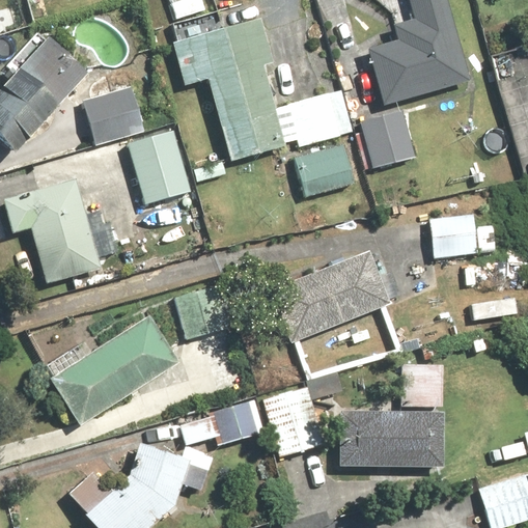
[(472,81),(447,0),(409,0),(415,22),(398,27),(403,40),(370,50),(388,107),(472,81)]
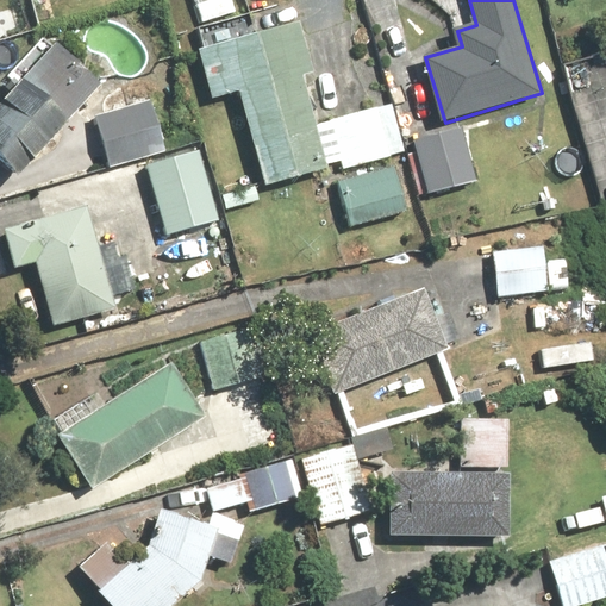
[(303,23),(200,48),(213,100),(241,93),(263,185),(326,168),(304,75),(316,73),(303,23)]
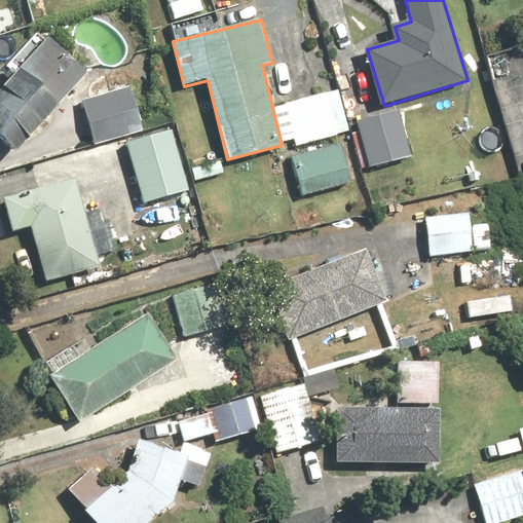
[(90,66),(38,23),(4,64),(14,73),(0,89),(0,137),(19,152),(90,66)]
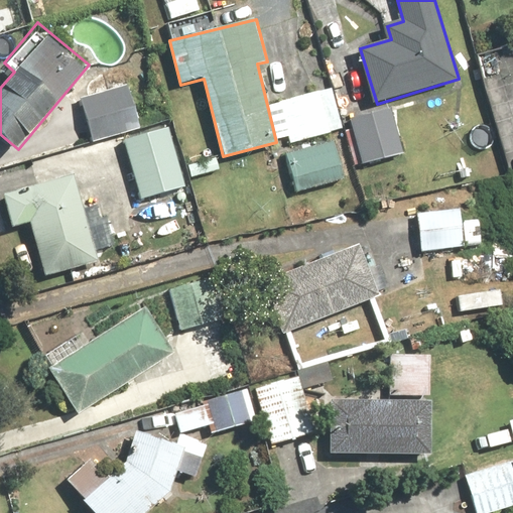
[(122,135),(144,129),(131,82),(78,97),(91,144),(122,135)]
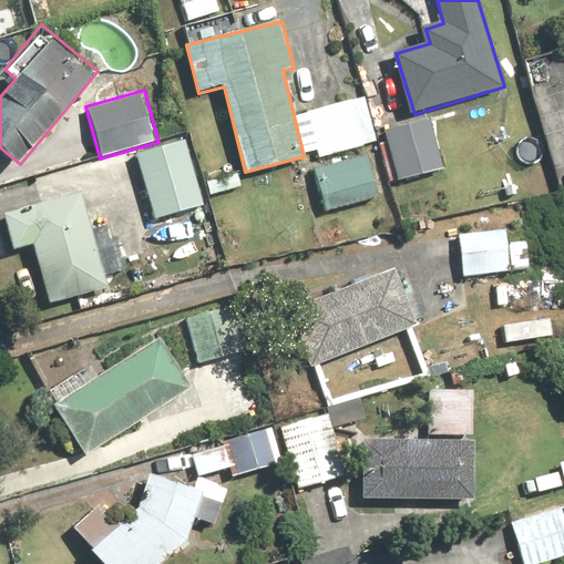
[(365,94),(308,112),(321,156),(378,139),(365,94)]
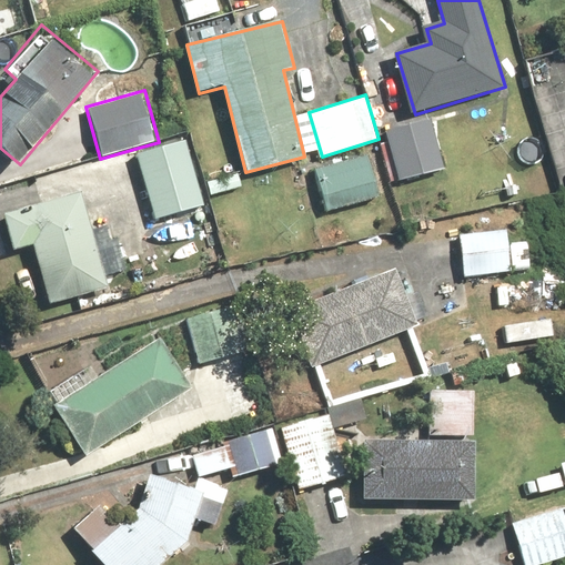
[(431,114),(385,125),(399,181),(445,170),(431,114)]
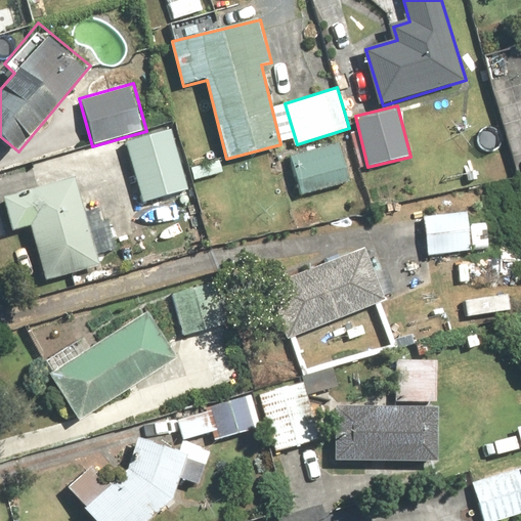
[(146,131),(124,137),(142,204),(190,190),(172,124),(146,131)]
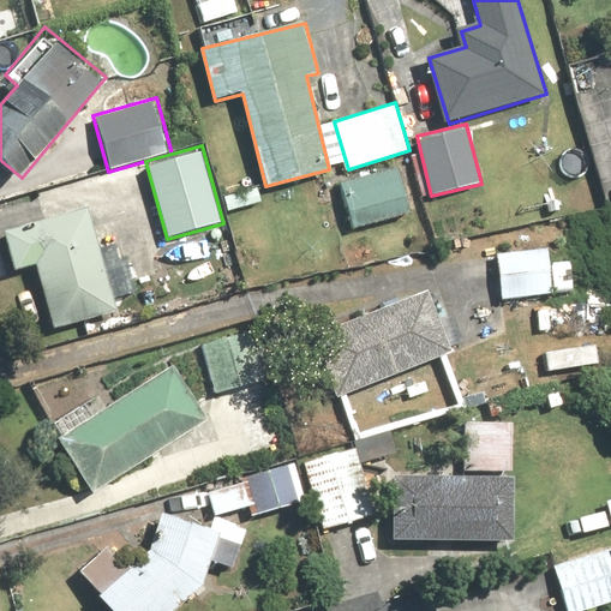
[(411,211),(397,163),(339,180),(352,228),(411,211)]
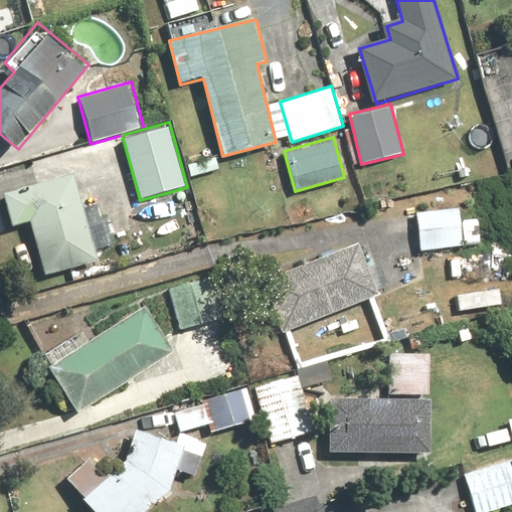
[(7,195),(16,224),(30,220),(46,276),(98,261),(97,257),(94,248),(115,242),(102,199),(81,205),(72,175),(7,195)]
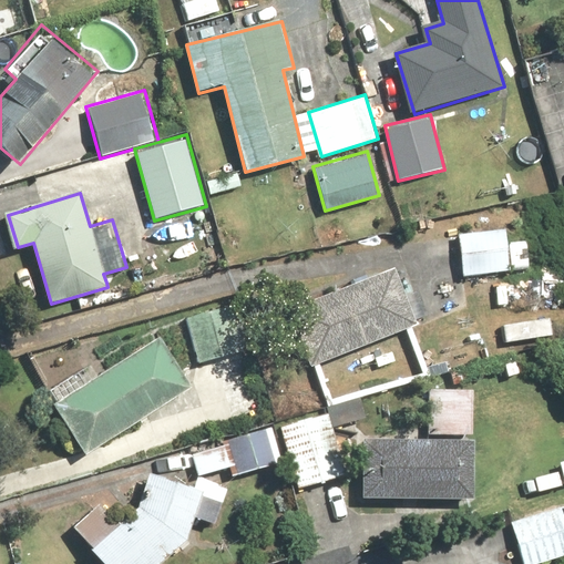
[(512,273),(512,268),(529,267),(527,242),(511,242),(510,224),(460,226),(462,274),(512,273)]
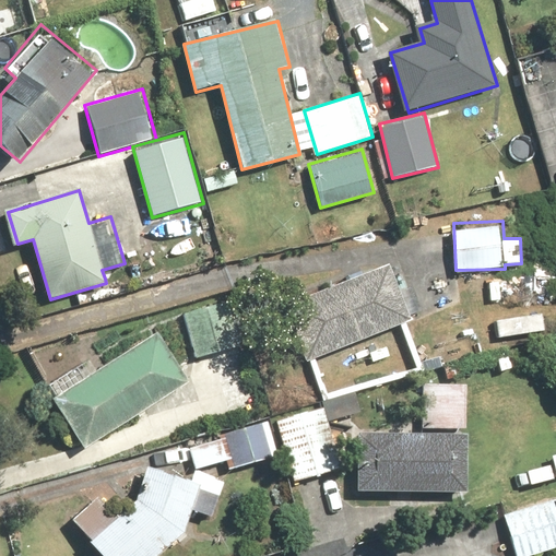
[(391,262),(294,298),(317,359),(414,324),(391,262)]
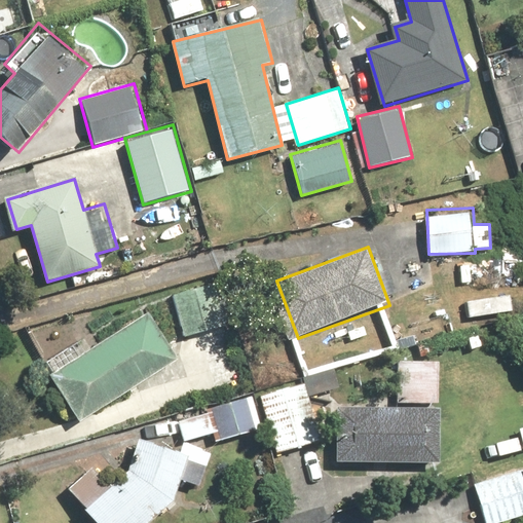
[(214,281),(170,296),(181,329),(225,314),(214,281)]
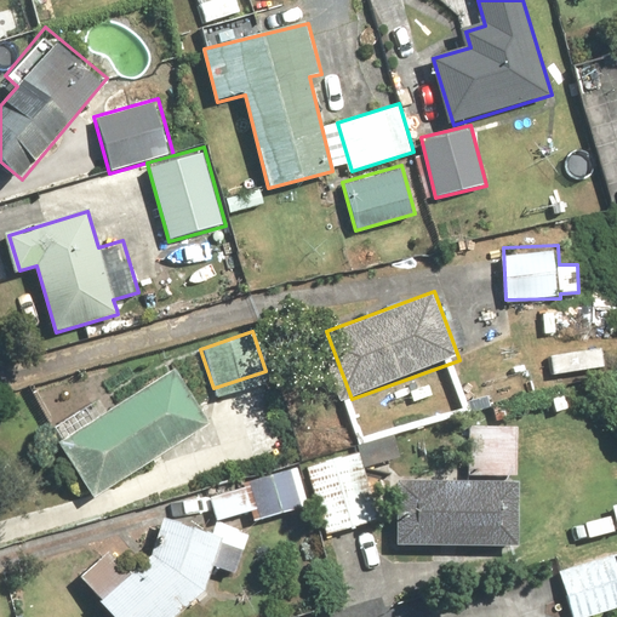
[(177,365),(58,438),(95,496),(213,424),(177,365)]
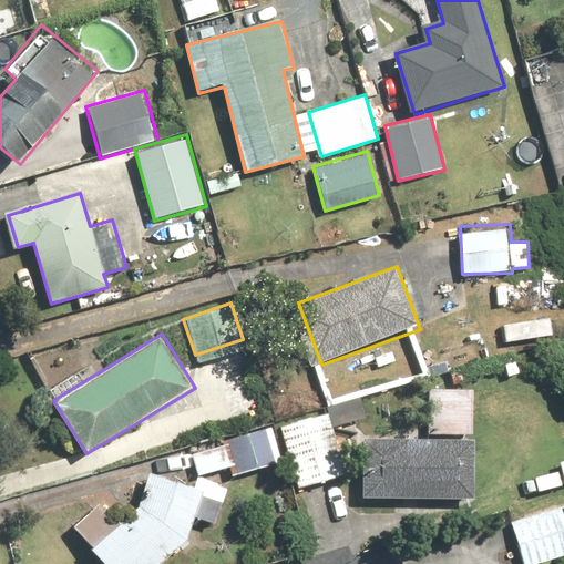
[(474,389),(408,386),(406,432),(472,434),(474,389)]
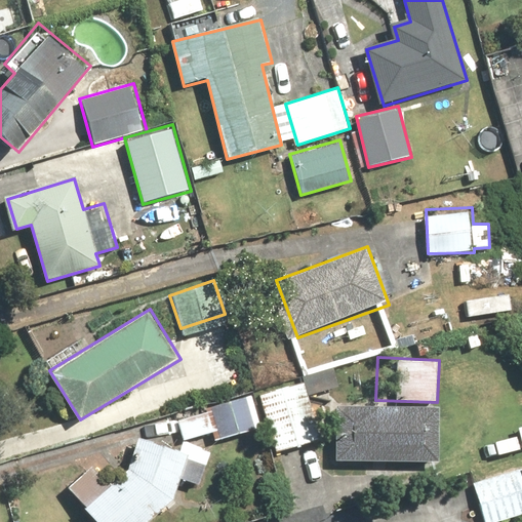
[(258,394),(275,452),(324,439),(308,380),(258,394)]
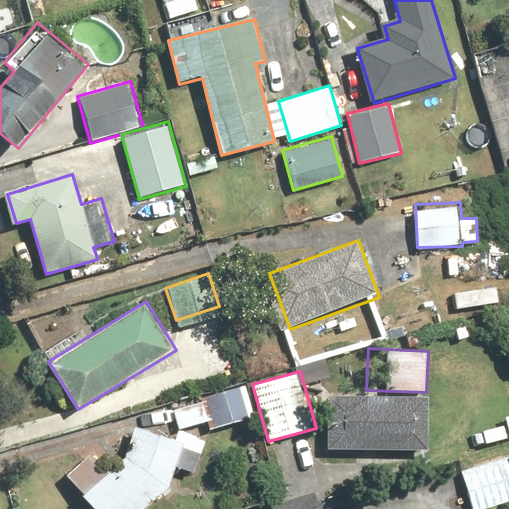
[(245,385),(174,407),(181,428),(207,420),(210,429),(234,421),(255,415),(245,385)]
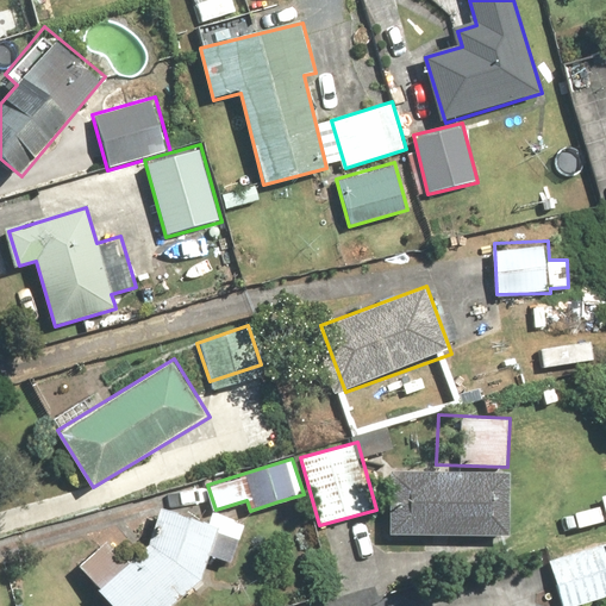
[(391,470),(387,533),(511,539),(514,478),(391,470)]
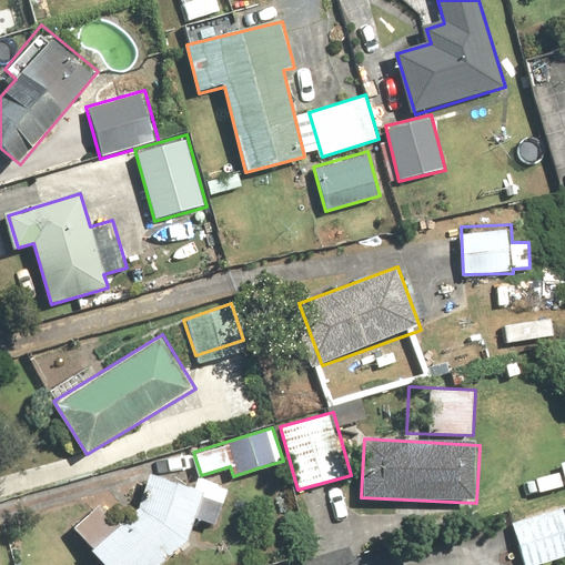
[(137,504),(84,550),(98,564),(147,564),(180,535),(192,484),(147,471),(137,504)]
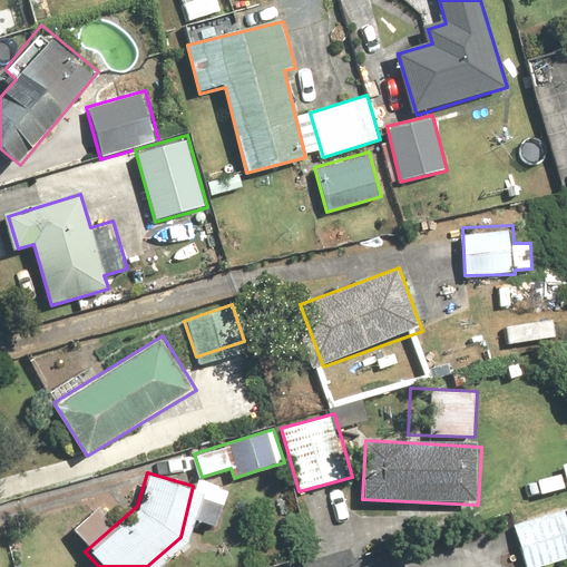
[(566,512),(565,506),(511,518),(524,566),(533,566),(566,558),(566,512)]
